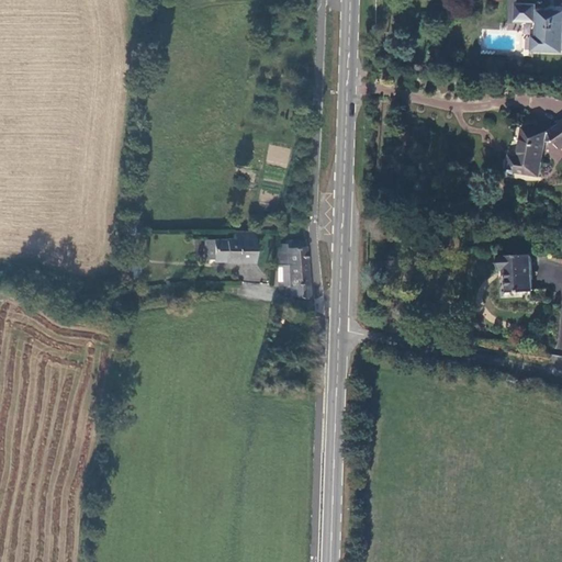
[(561,38),(561,12),(537,11),(536,37),(531,37),(531,51),(561,53),(561,38)]
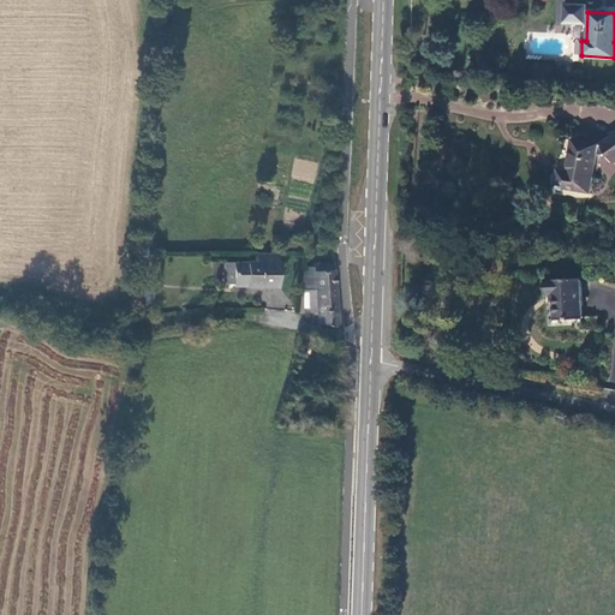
[(597,144),(595,154),(601,155),(605,153),(611,163),(614,161),(614,133),(610,136),(611,137),(599,144),(597,144)]
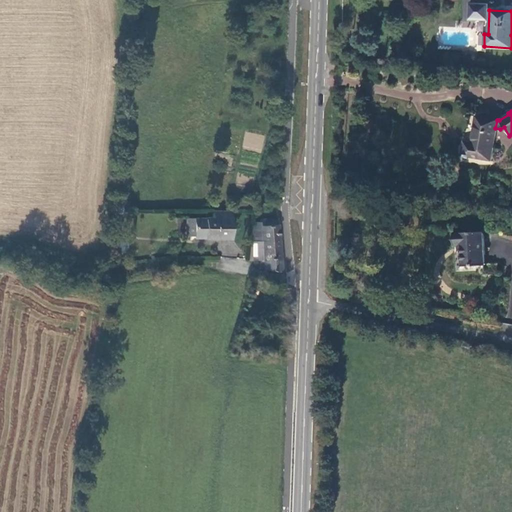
[(461,154),(488,159),(495,128),(497,120),(497,119),(475,116),(470,141),(464,140),(461,154)]
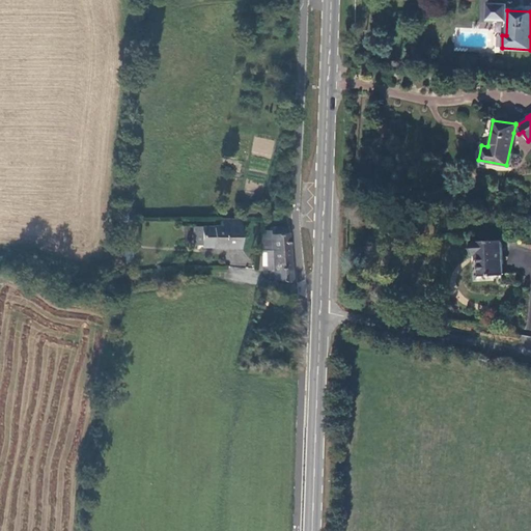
[(216,229),(211,229),(210,249),(235,250),(236,221),(220,221),(220,229),(216,229)]
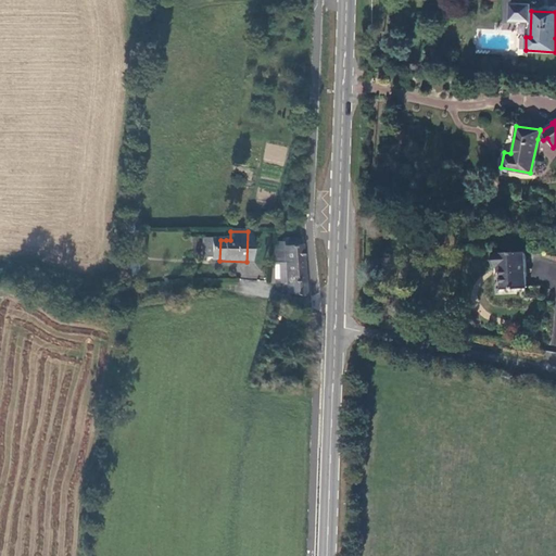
[(269,268),(268,285),(283,285),(283,295),(302,297),(300,264),(300,238),(280,240),(281,248),(273,248),(269,268)]
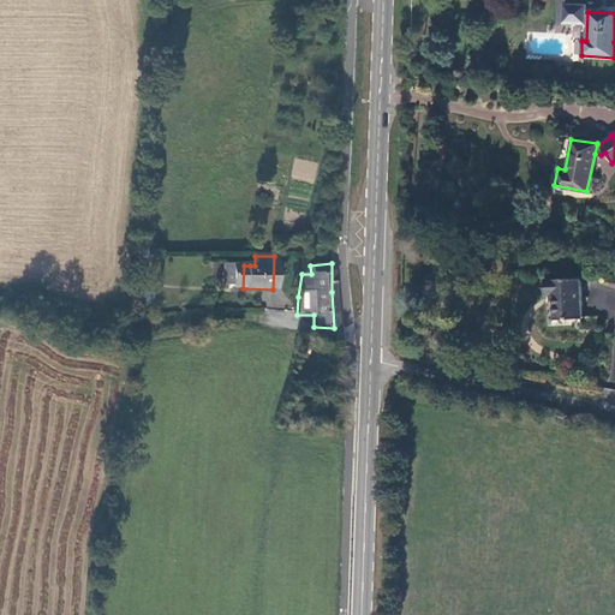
[(230,285),(231,266),(220,264),(220,285),(230,285)]
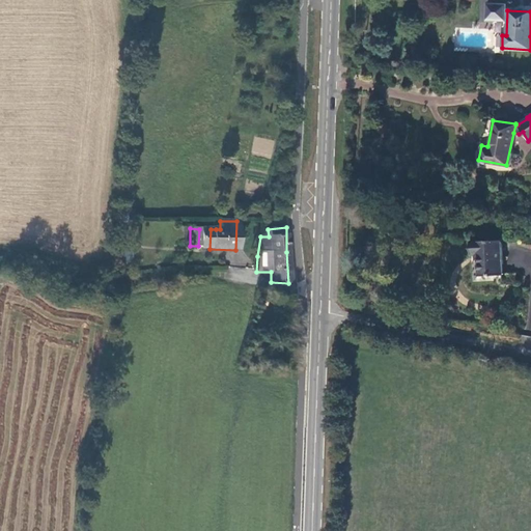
[(210,249),(211,229),(199,229),(198,246),(198,248),(210,249)]
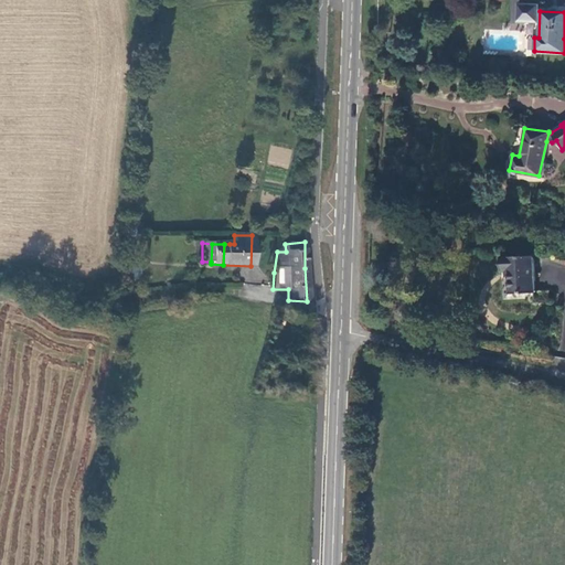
[(507,295),(534,294),(532,256),(498,258),(499,273),(505,273),(507,295)]
